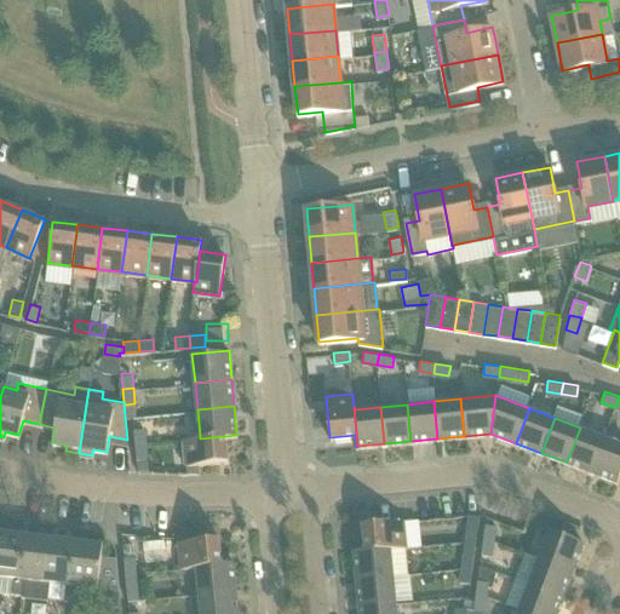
[(133,428),(136,443),(145,442),(144,426),(133,428)]
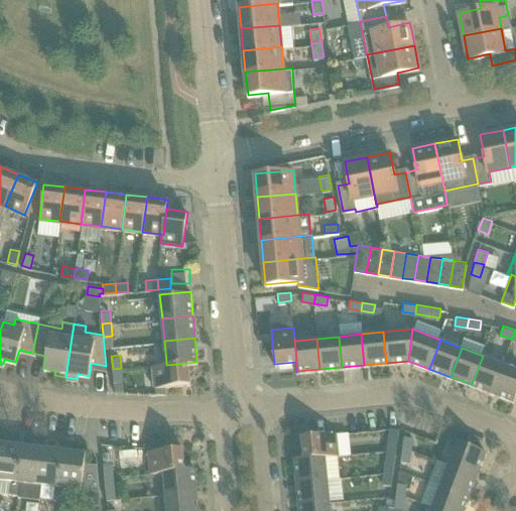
[(493,392),(503,364),(483,356),(472,384),(493,392)]
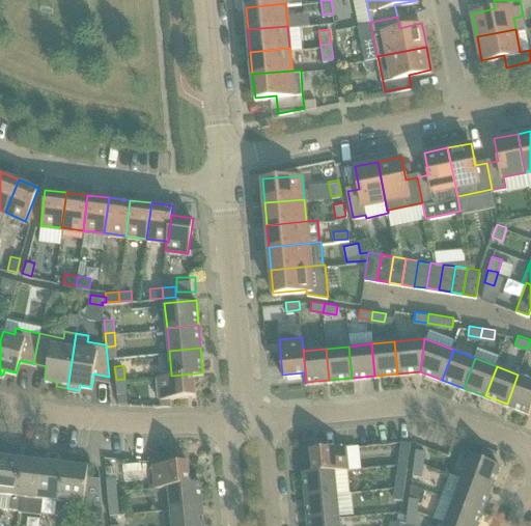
[(195,394),(193,374),(171,376),(171,374),(158,375),(160,396),(160,397),(169,396),(195,394)]
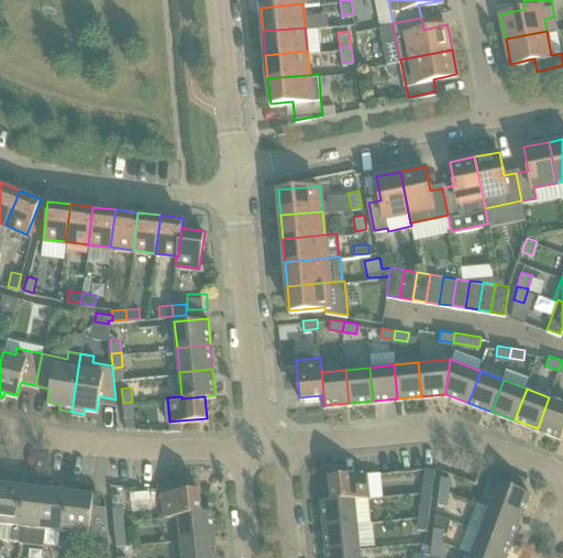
[(562,429),(562,402),(549,397),(538,428),(560,437),(562,429)]
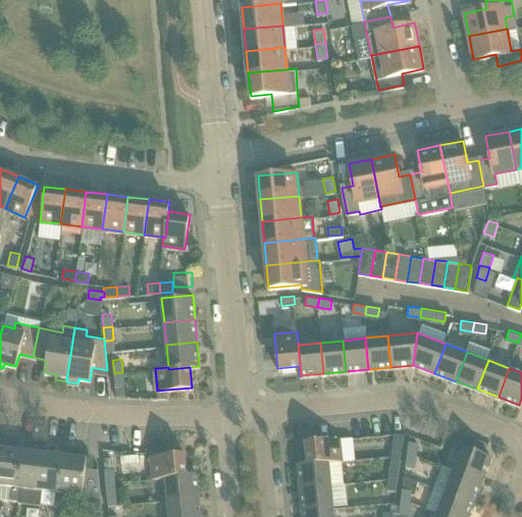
[(124,385),(122,372),(114,373),(115,385),(124,385)]
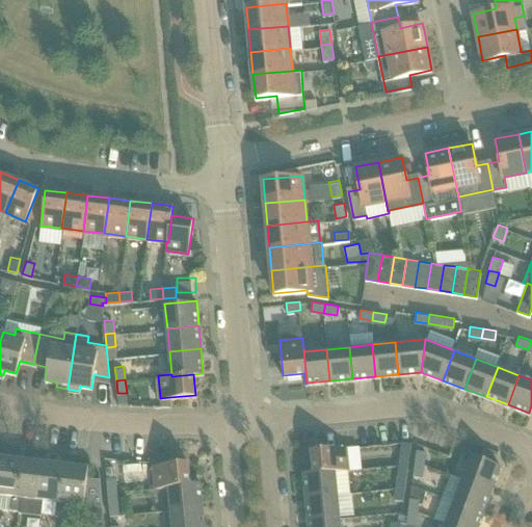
[(127,393),(117,393),(118,402),(128,403),(127,393)]
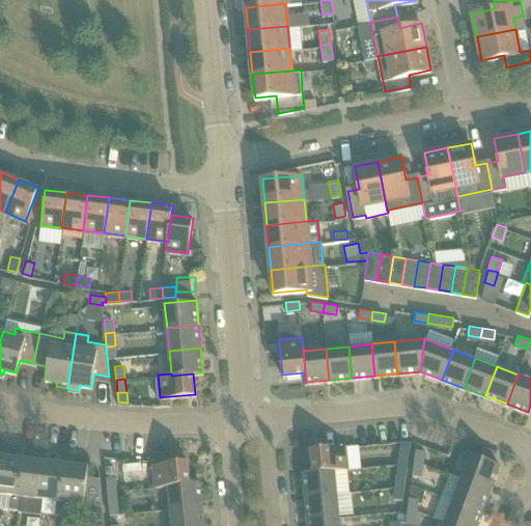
[(401,439),(400,450),(409,451),(411,440),(401,439)]
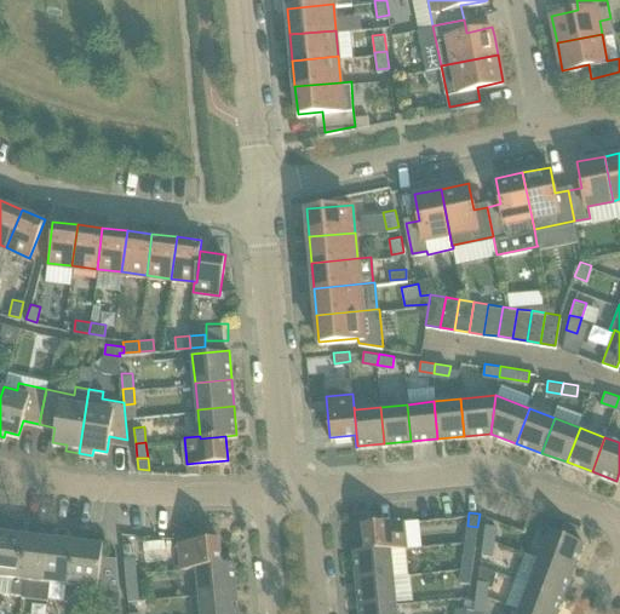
[(354,549),(354,551),(390,547),(405,546),(406,545),(406,543),(403,518),(362,523),(365,547),(354,549)]
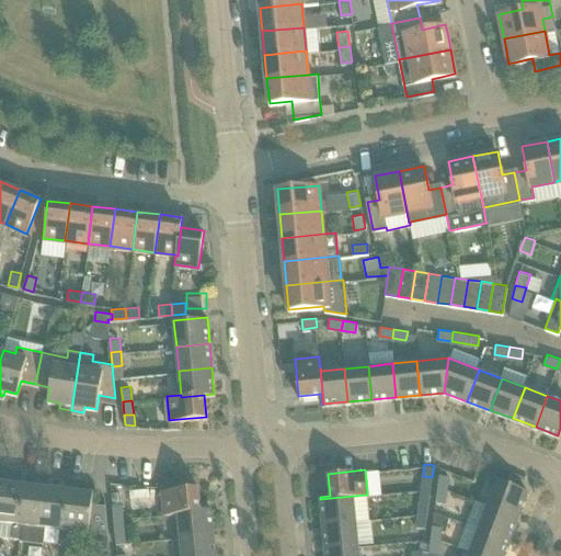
[(439,473),(437,486),(447,487),(448,474),(439,473)]
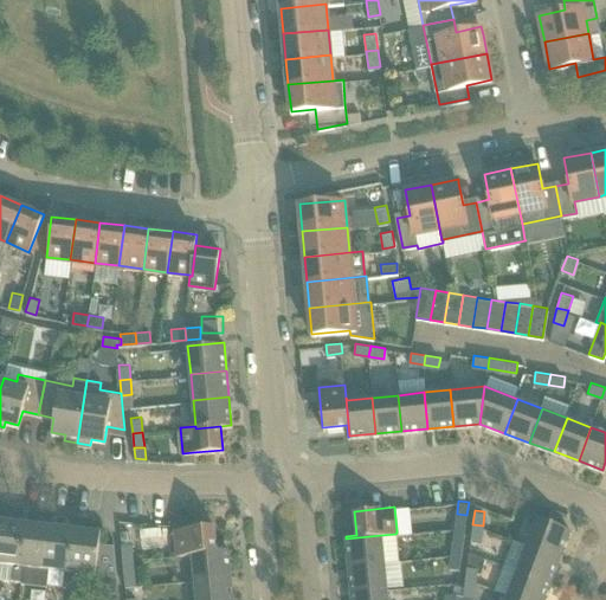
[(536,516),(527,542),(561,555),(571,529),(536,516)]
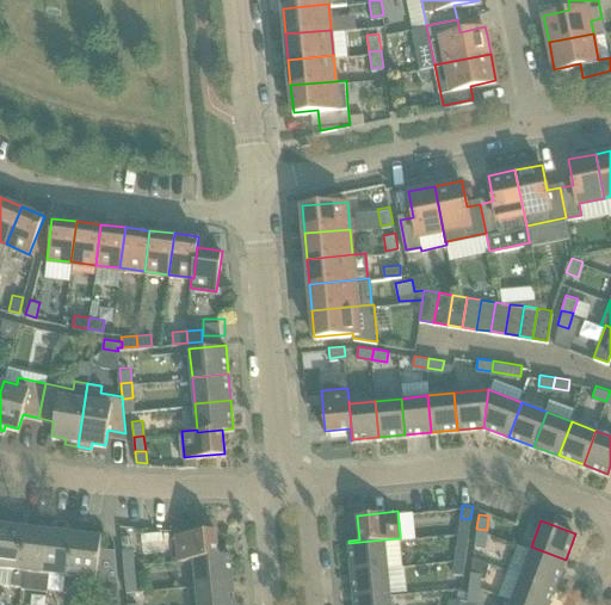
[(19,568),(24,525),(0,522),(0,581),(22,585),(24,569),(19,568)]
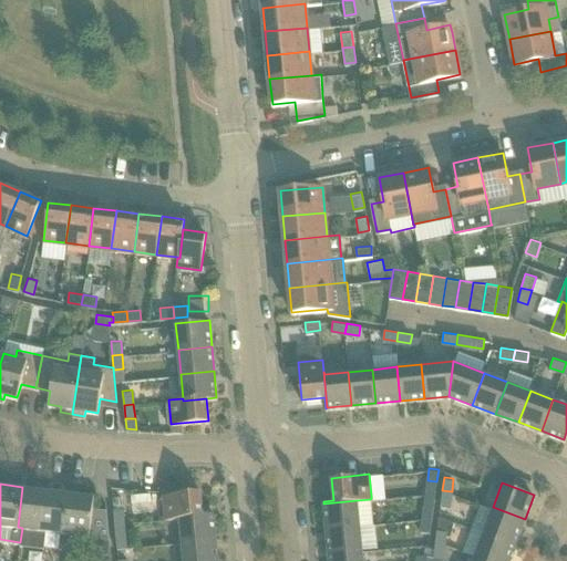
[(41,530),(45,490),(22,487),(18,527),(22,528),(20,542),(44,546),(45,530),(41,530)]
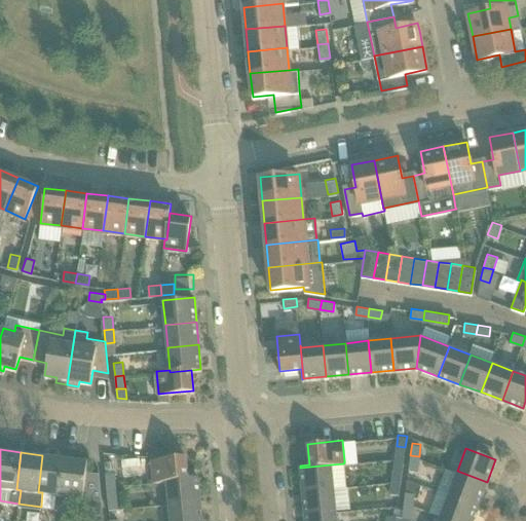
[(60,494),(65,457),(42,455),(38,492),(42,492),(57,494),(54,508),(63,509),(65,495),(60,494)]
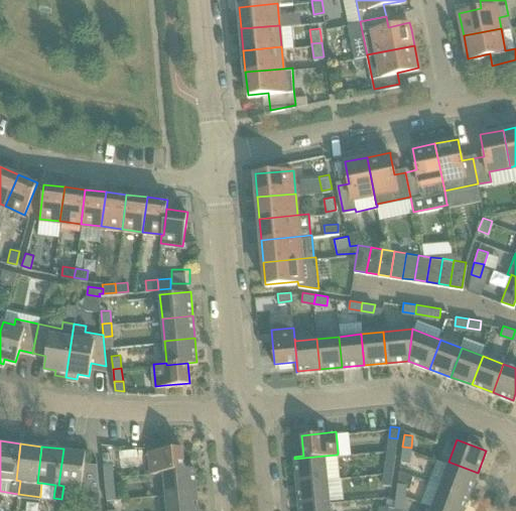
[(150,472),(194,467),(194,466),(184,467),(182,446),(148,450),(150,472)]
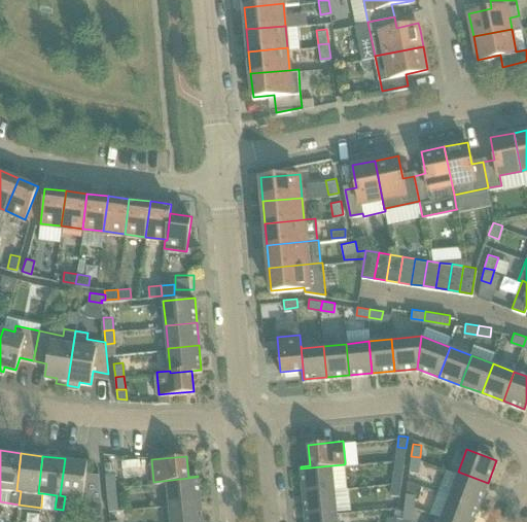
[(418,471),(420,457),(411,456),(409,470),(418,471)]
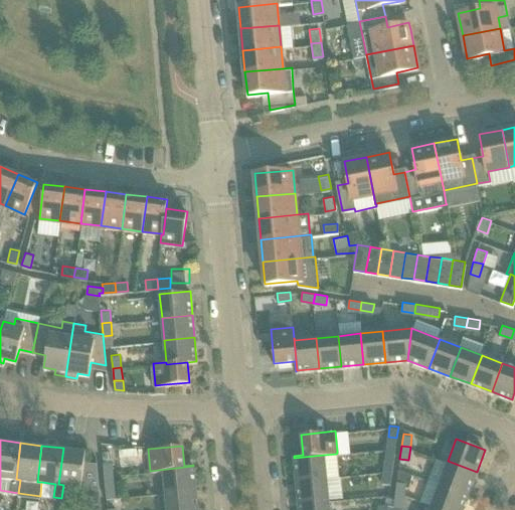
[(101,503),(97,462),(84,461),(86,451),(63,448),(58,484),(63,485),(61,498),(101,503)]
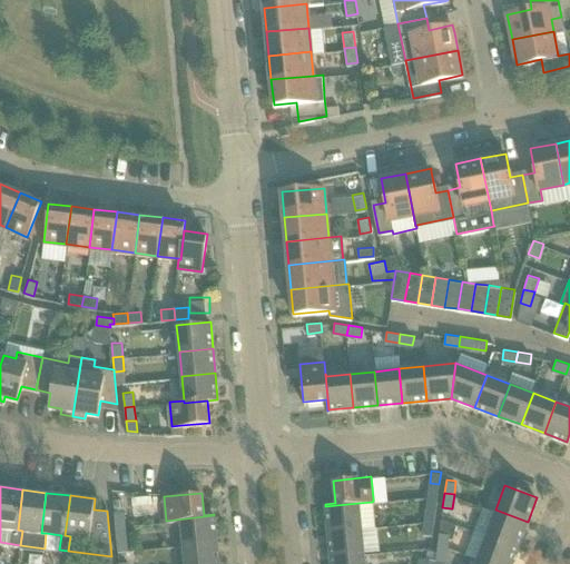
[(359,503),(325,506),(327,531),(362,527),(359,503)]
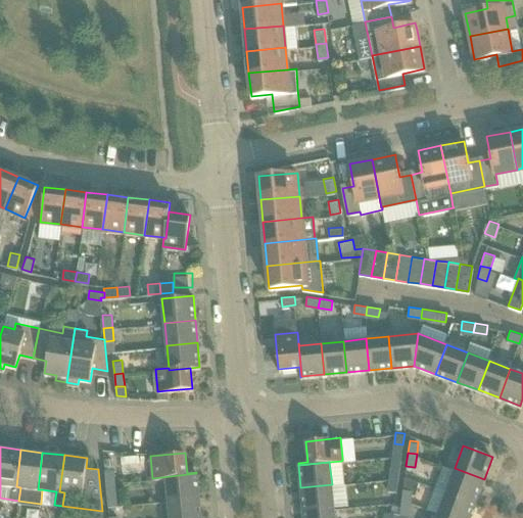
[(476,501),(484,479),(455,468),(442,463),(434,485),(446,489),(476,501)]
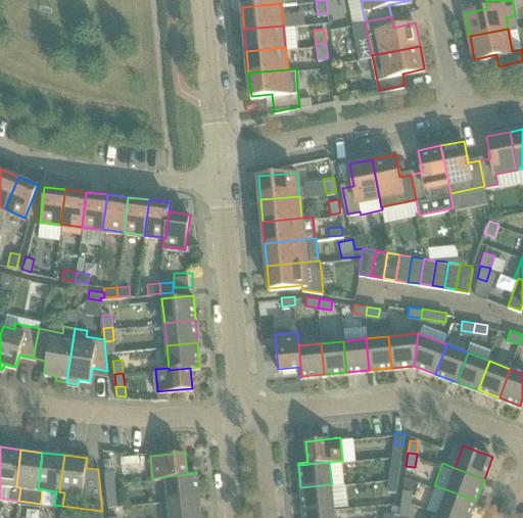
[(113,468),(104,469),(105,482),(114,481),(113,468)]
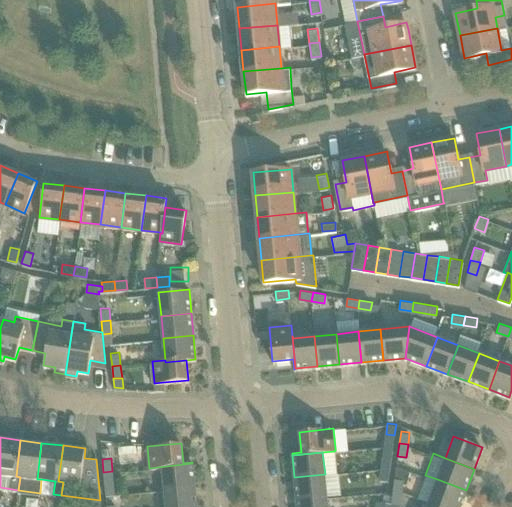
[(382,458),(380,469),(390,470),(391,460),(382,458)]
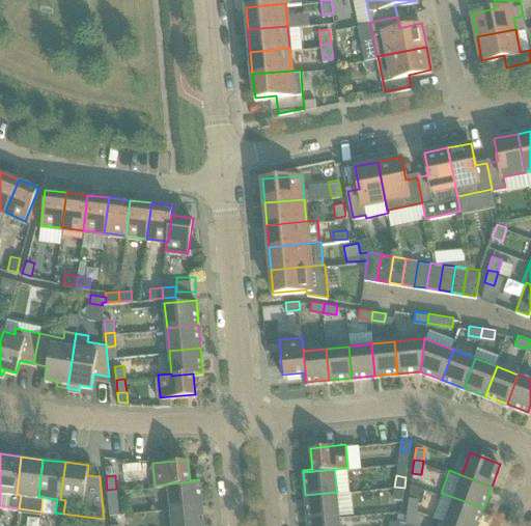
[(202,505),(200,481),(199,480),(155,486),(168,485),(170,508),(202,505)]
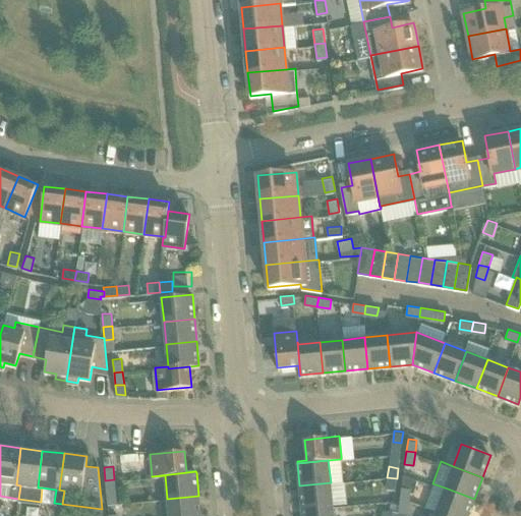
[(387,477),(386,489),(395,490),(397,478),(387,477)]
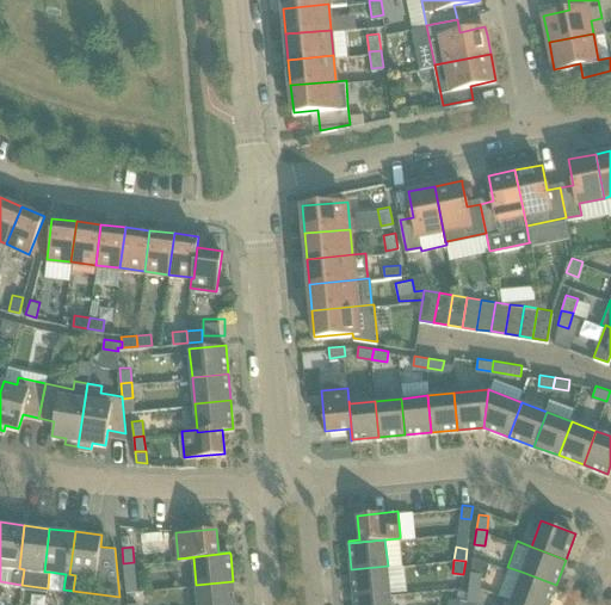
[(135,576),(134,562),(123,563),(124,578),(135,576)]
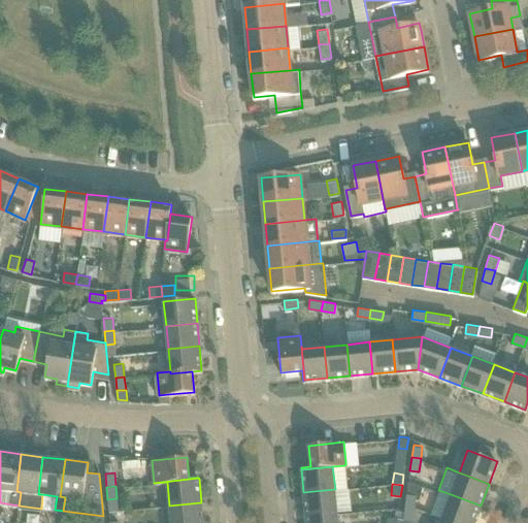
[(337,513),(335,489),(303,492),(305,516),(337,513)]
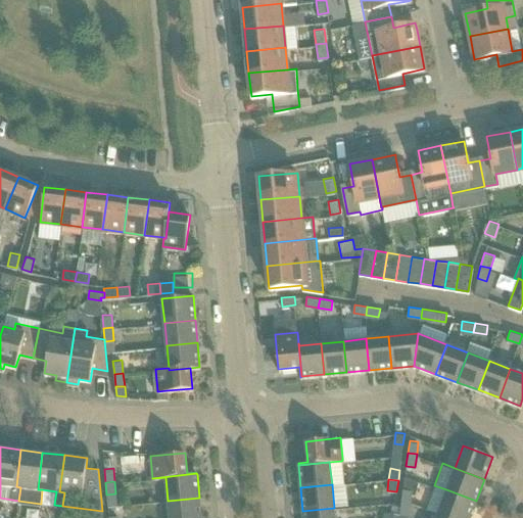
[(402,488),(401,501),(411,502),(412,489),(402,488)]
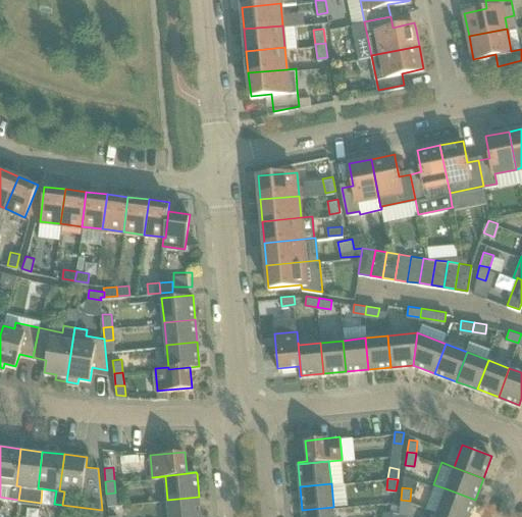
[(453,516),(468,516),(475,500),(446,488),(437,511),(453,516)]
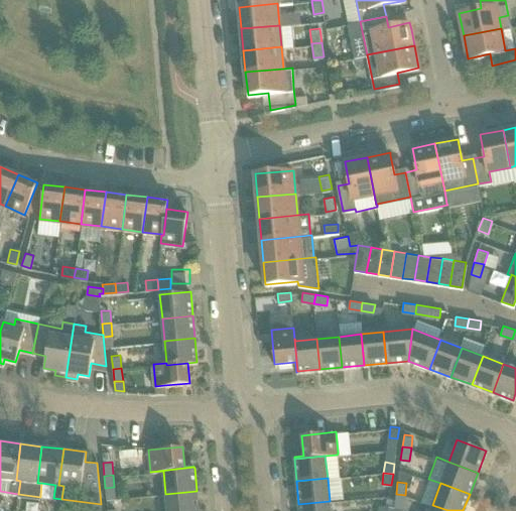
[(198,510),(197,491),(165,494),(166,510),(198,510)]
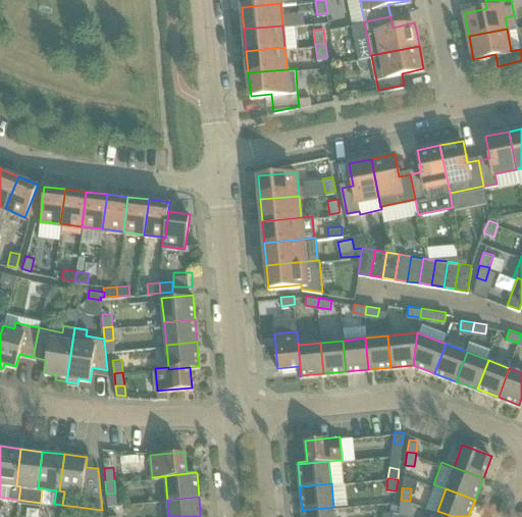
[(408,512),(410,501),(401,500),(399,511),(408,512)]
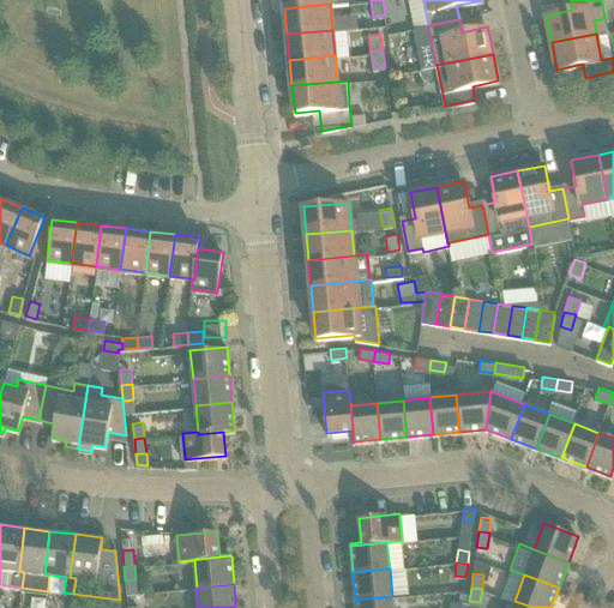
[(392,607),(392,596),(355,600),(355,607),(392,607)]
